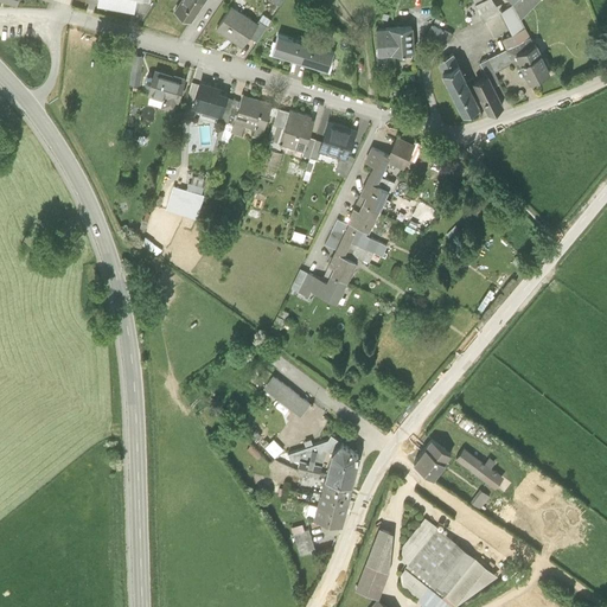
[(0,0),(0,5),(14,11),(18,0),(0,0)]
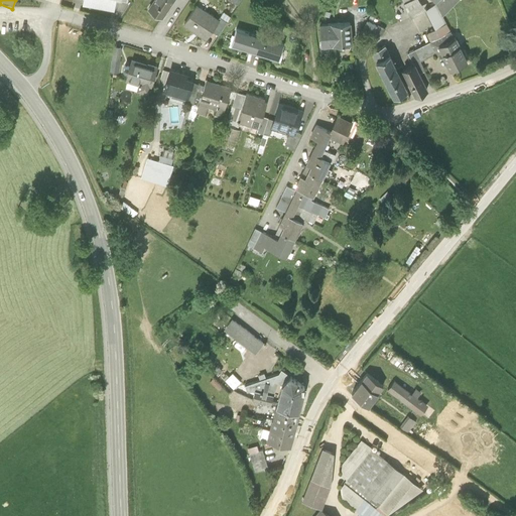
[(83,0),(83,5),(114,11),(117,1),(116,0),(83,0)]
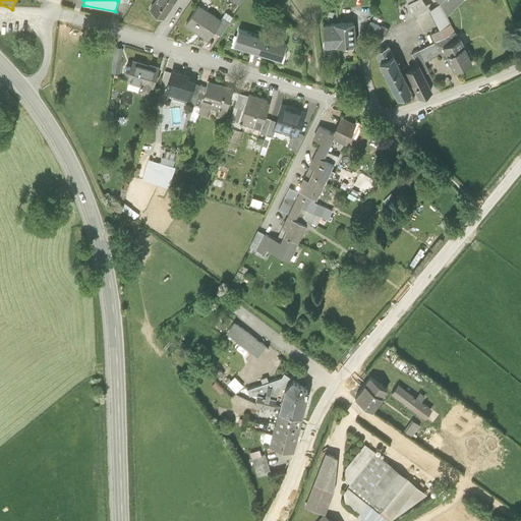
[(175,0),(155,0),(150,9),(164,18),(175,0)]
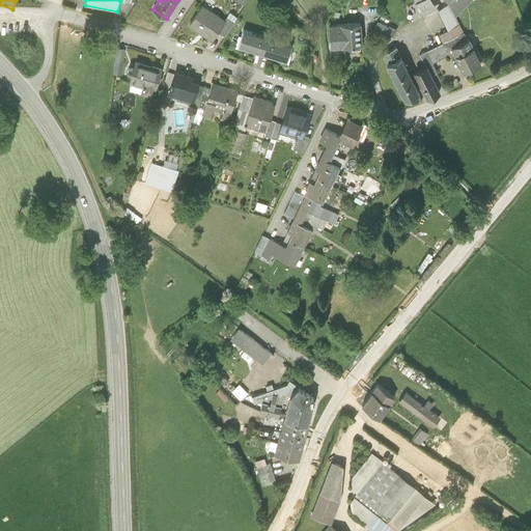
[(431,1),(430,0),(420,0),(416,2),(423,18),(438,9),(431,1)]
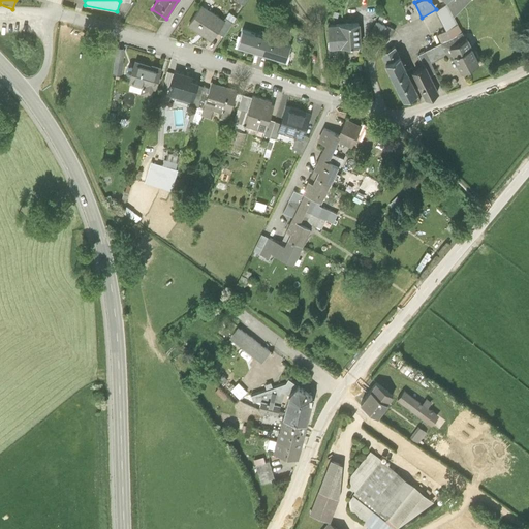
[(442,0),(446,4),(453,17),(468,0),(442,0)]
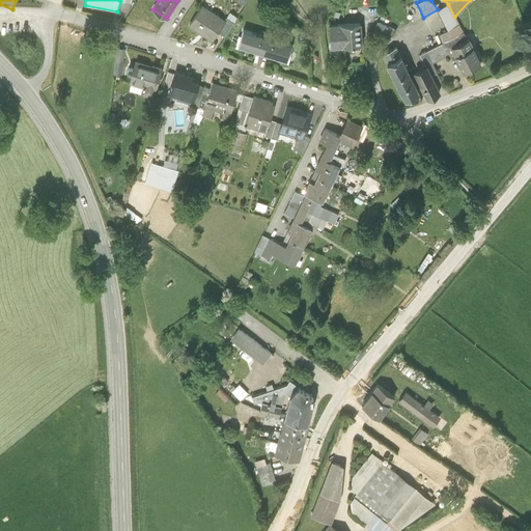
[(448,4),(438,9),(448,29),(439,34),(443,43),(464,32),(466,31),(462,24),(459,25),(454,17),(448,4)]
